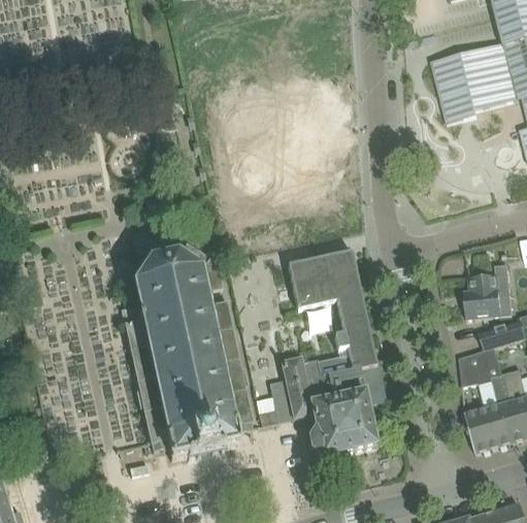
[(491,0),(502,42),(431,61),(447,122),(476,115),(475,109),(521,97),(526,121),(526,127),(520,129),(526,159),(526,0),(491,0)]
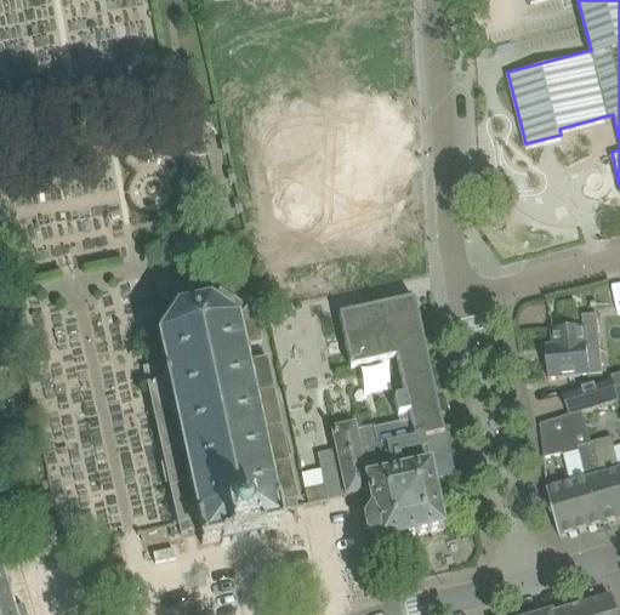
[(369,126),(326,129),(329,164),(276,168),(278,193),(325,191),(329,227),(375,225),(369,126)]
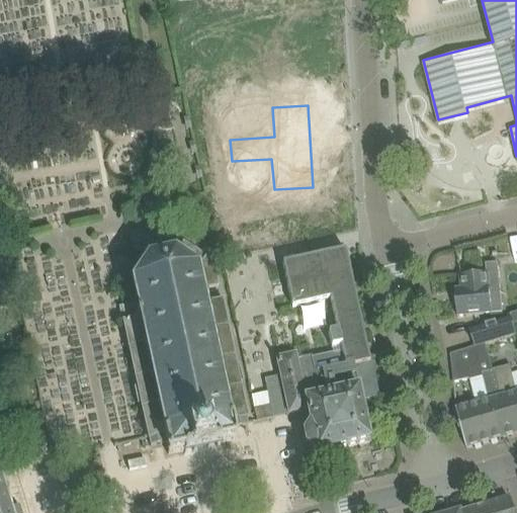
[(174,250),(168,251),(167,252),(152,256),(152,255),(145,257),(143,260),(144,260),(133,276),(130,280),(134,300),(118,303),(136,382),(133,383),(137,401),(139,400),(147,434),(149,442),(164,438),(167,450),(183,446),(183,449),(219,442),(218,439),(234,435),(231,425),(248,421),(246,414),(247,414),(240,378),(242,377),(239,362),(236,362),(222,296),(205,300),(205,296),(203,296),(201,285),(218,282),(211,257),(205,253),(205,252),(182,237),(174,250)]
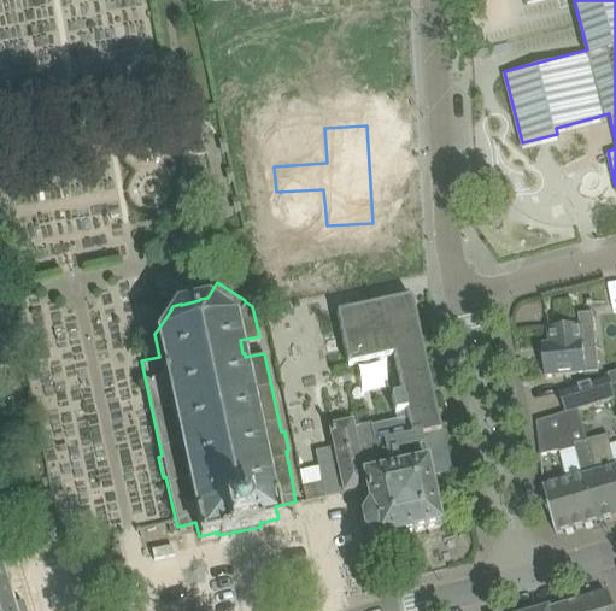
[(321,477),(301,481),(305,495),(364,483),(368,501),(361,512),(363,527),(375,533),(375,534),(392,530),(439,521),(427,470),(445,466),(436,427),(438,427),(409,293),(386,297),(338,309),(348,359),(393,350),(402,388),(391,391),(394,409),(405,406),(406,415),(370,422),(370,421),(353,424),(351,416),(327,421),(332,442),(315,446),(321,477)]
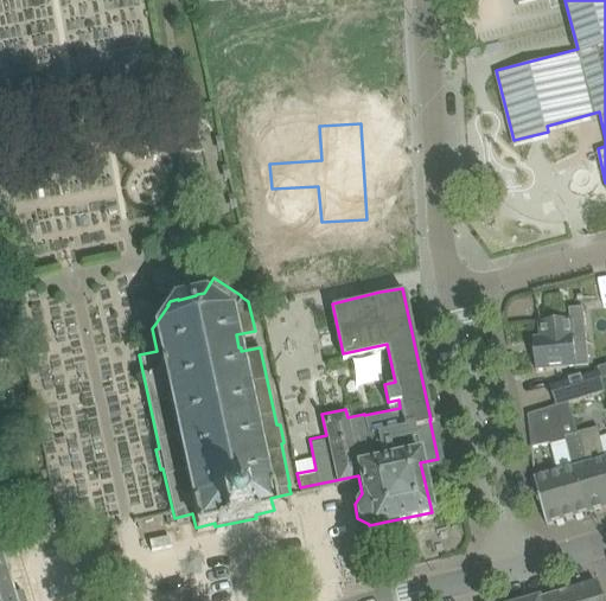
[(10,291),(0,293),(0,300),(2,311),(13,308),(10,291)]
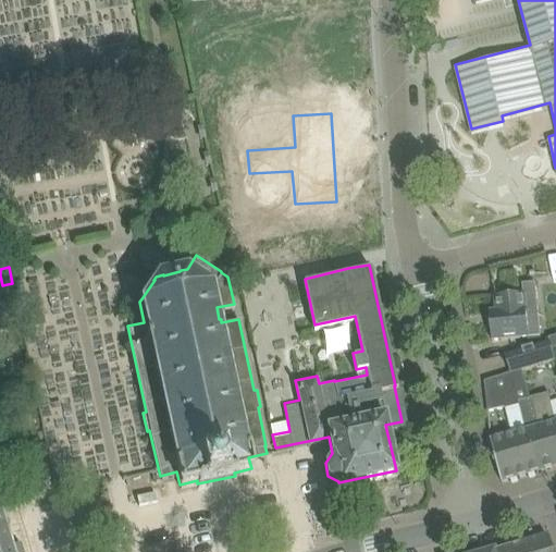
[(495,306),(487,307),(491,335),(528,332),(539,331),(536,309),(533,278),(522,279),(523,289),(493,292),(495,306)]
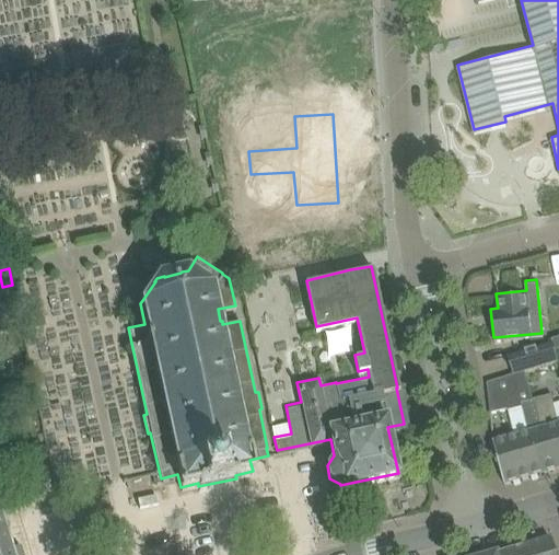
[(16,311),(2,313),(6,326),(19,324),(16,311)]
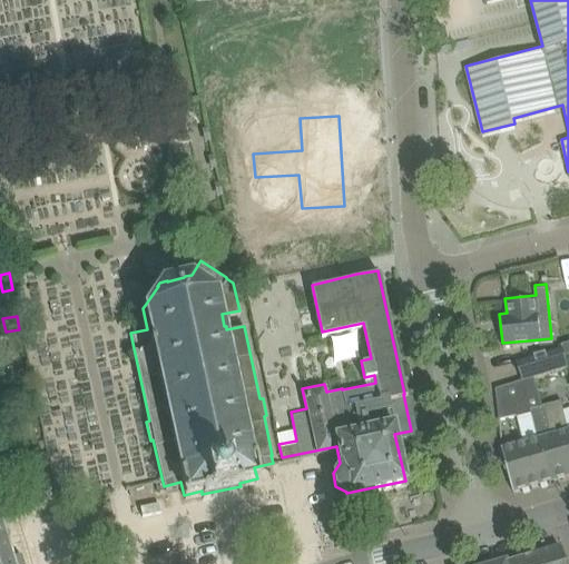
[(563,344),(517,358),(522,376),(533,374),(568,364),(563,344)]
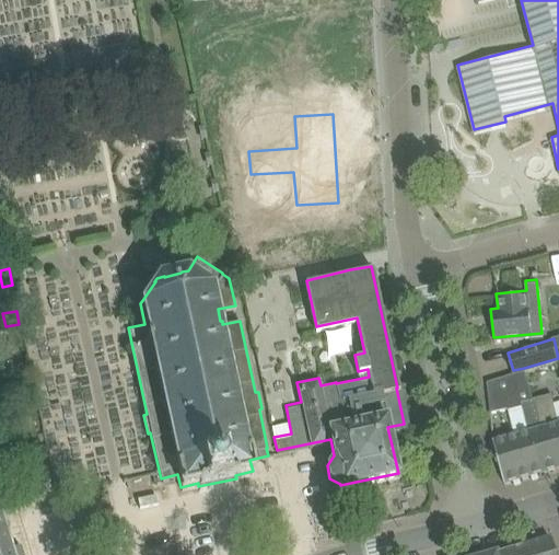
[(487,379),(488,394),(528,384),(524,368),(513,370),(508,372),(487,379)]
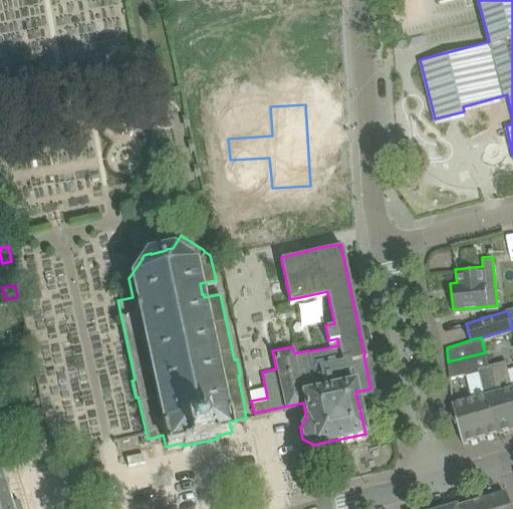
[(463,442),(504,430),(496,403),(499,403),(496,391),(491,371),(489,362),(485,352),(448,361),(450,376),(480,368),(486,393),(453,403),(463,442)]
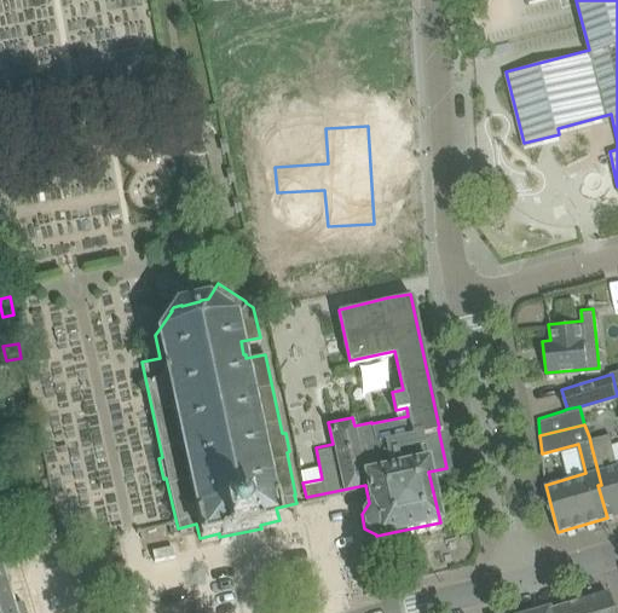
[(598,485),(607,518),(617,514),(617,463),(617,464),(610,432),(589,437),(591,447),(598,470),(601,485),(598,485)]
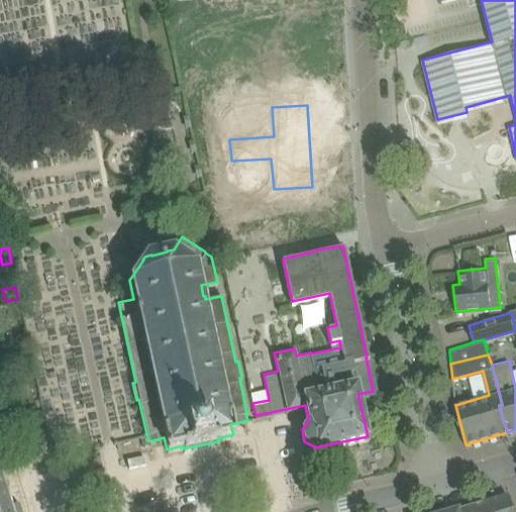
[(0,511),(17,511),(21,511),(18,500),(10,502),(0,469),(0,511)]
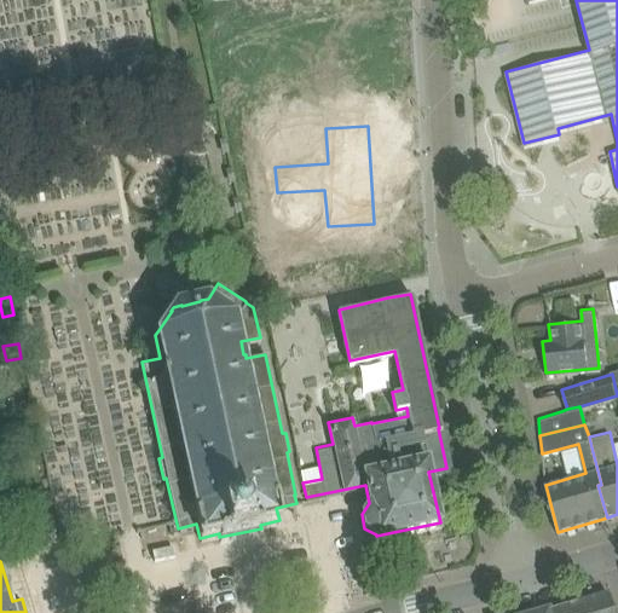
[(612,612),(607,590),(547,607),(548,612),(612,612)]
